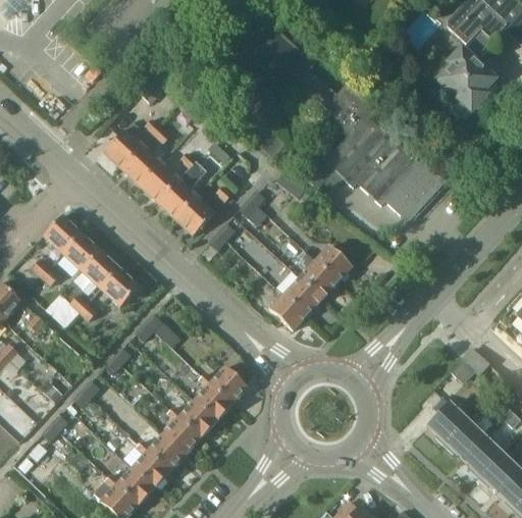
[(451,65),(437,80),(456,97),(448,104),(460,116),(468,108),(469,109),(496,82),(472,60),(503,29),(521,47),(521,8),(516,1),(515,0),(465,0),(445,22),(453,31),(466,43),(448,62),(451,65)]
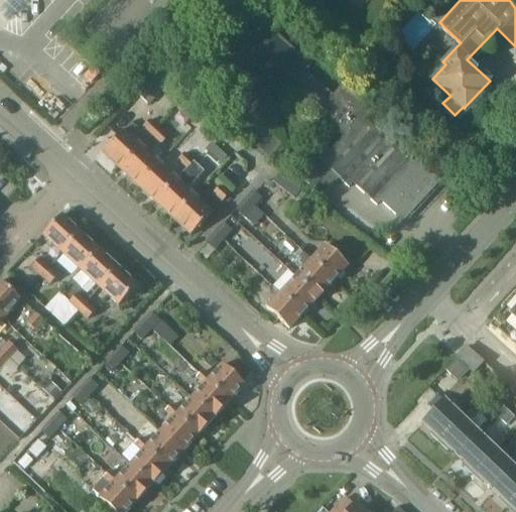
[(266,25),(230,66),(256,90),(250,97),(261,107),(267,101),(270,104),(288,84),(316,110),(333,93),(304,67),(307,64),(266,25)]
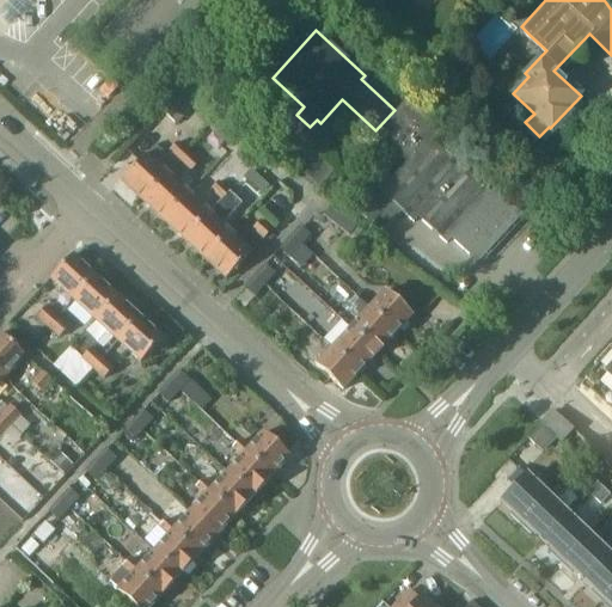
[(181,90),(165,108),(178,120),(194,102),(181,90)]
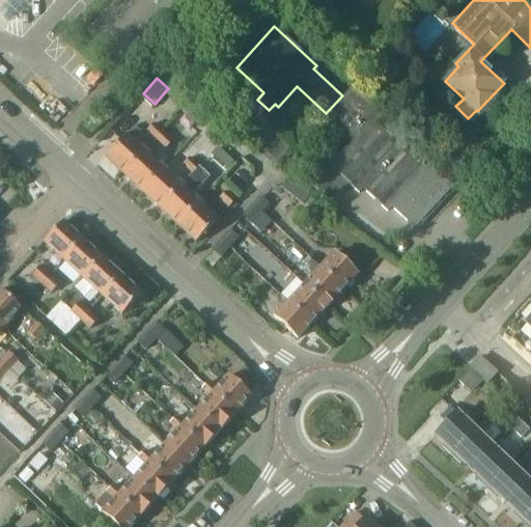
[(345,132),(306,175),(331,199),(348,179),(359,189),(363,186),(387,207),(391,202),(407,217),(415,207),(425,217),(454,187),(428,163),(425,166),(378,121),(385,114),(353,84),(342,95),(326,113),(323,116),(336,129),(339,126),(345,132)]
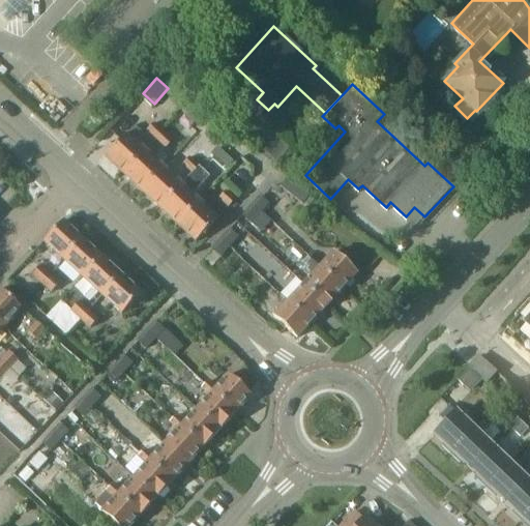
[(157,135),(164,127),(154,119),(148,125),(157,135)]
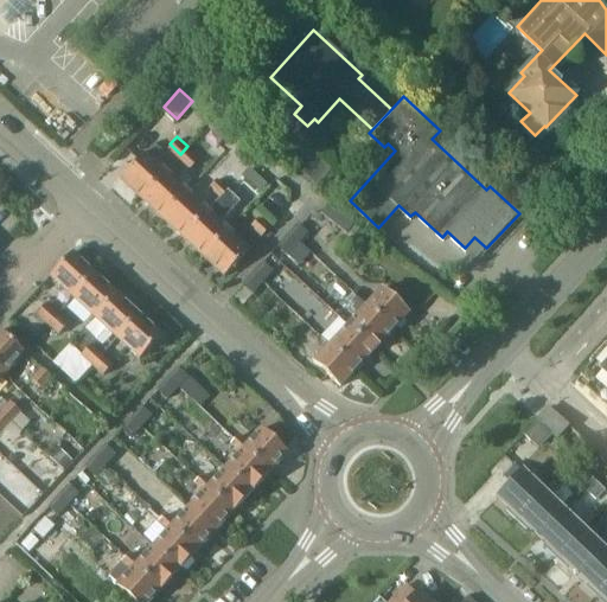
[(142,193),(167,167),(155,157),(164,148),(154,140),(121,174),(142,193)]
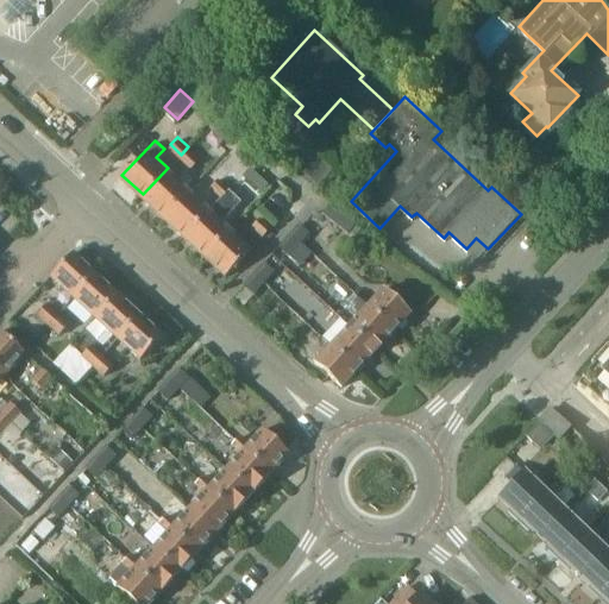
[(188,146),(181,155),(192,164),(199,157),(188,146)]
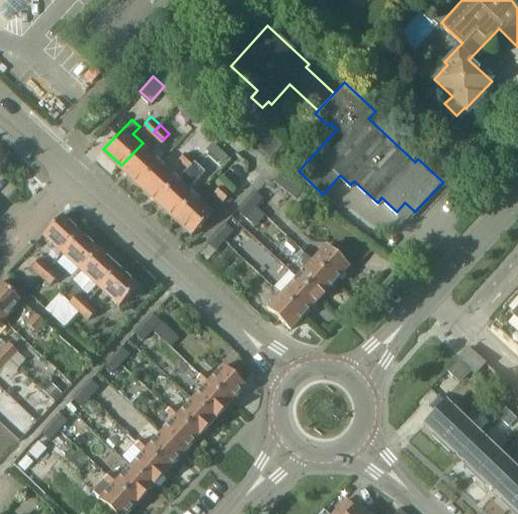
[(139,182),(160,160),(143,143),(121,165),(139,182)]
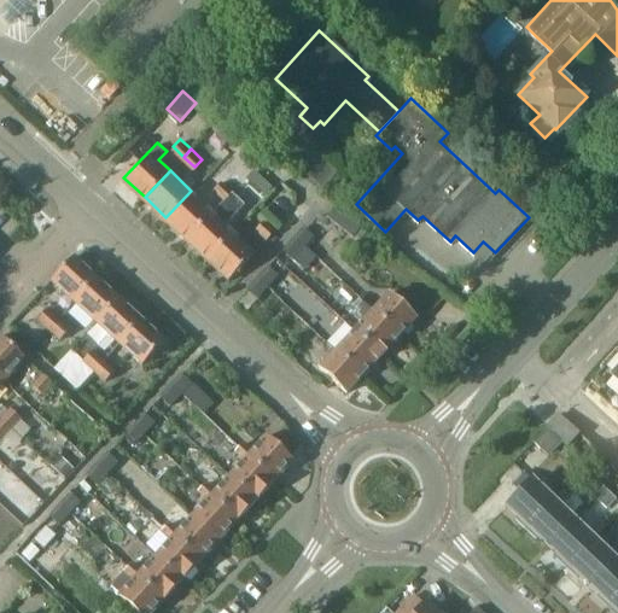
[(221,177),(214,185),(225,196),(232,187),(221,177)]
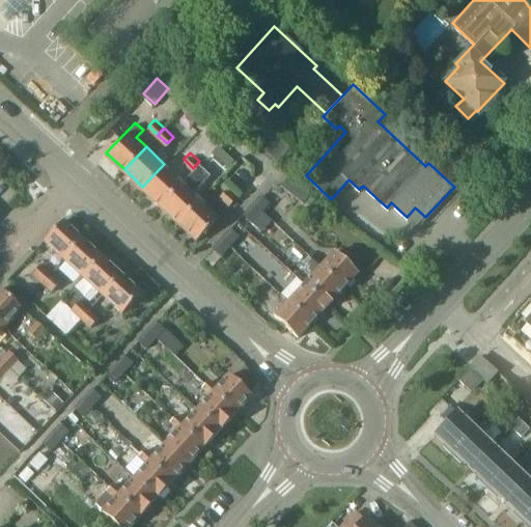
[(160,203),(182,181),(164,164),(142,187),(160,203)]
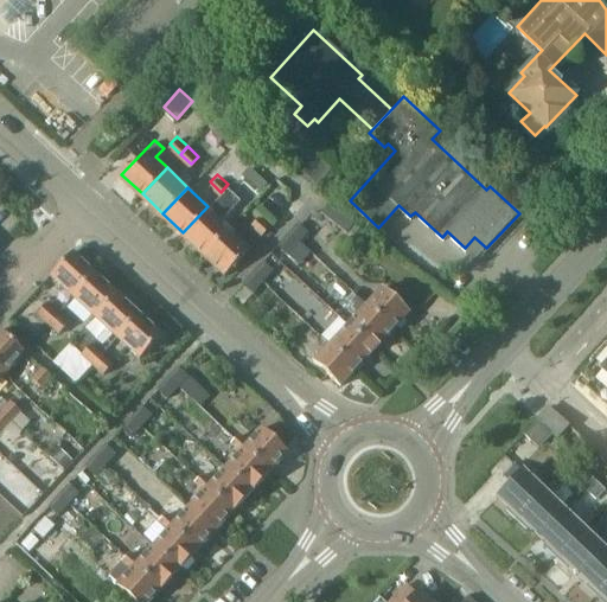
[(323,210),(347,229),(355,219),(331,200),(323,210)]
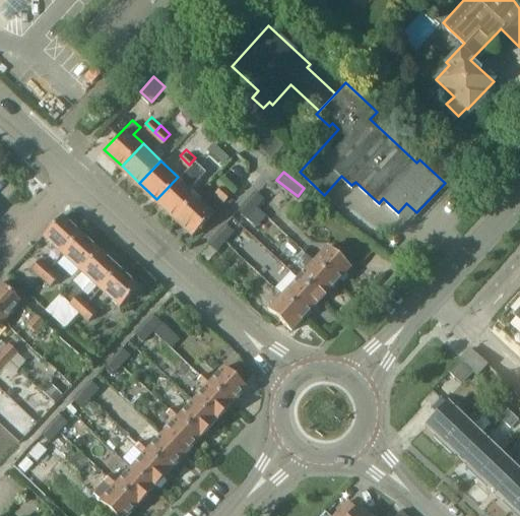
[(175,215),(195,193),(178,177),(156,199),(175,215)]
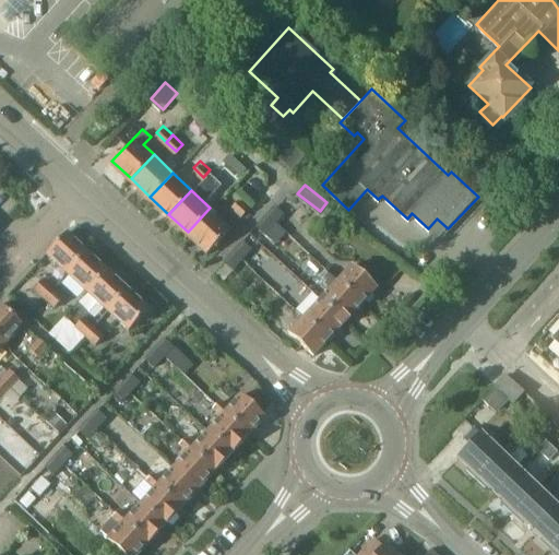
[(241,214),(249,207),(238,197),(232,204),(241,214)]
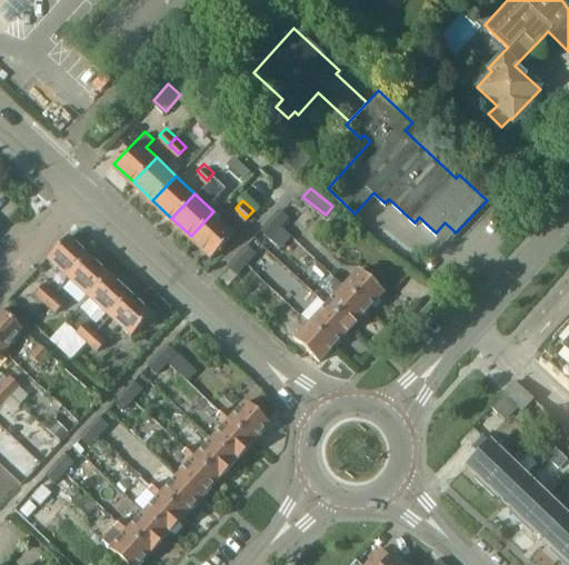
[(290,216),(281,206),(271,216),(280,226),(290,216)]
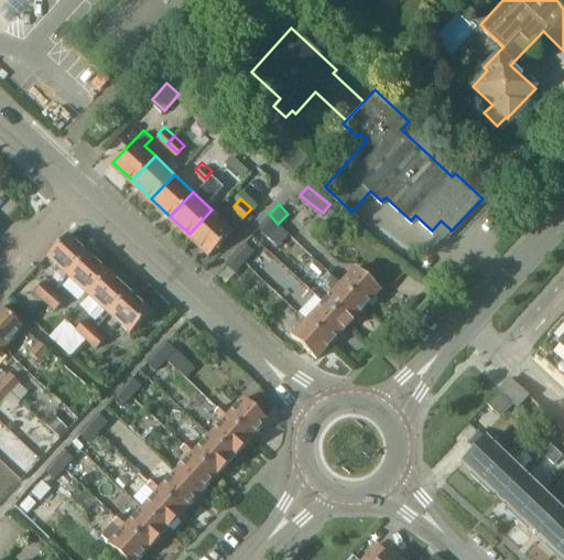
[(212,210),(190,234),(208,252),(231,228),(212,210)]
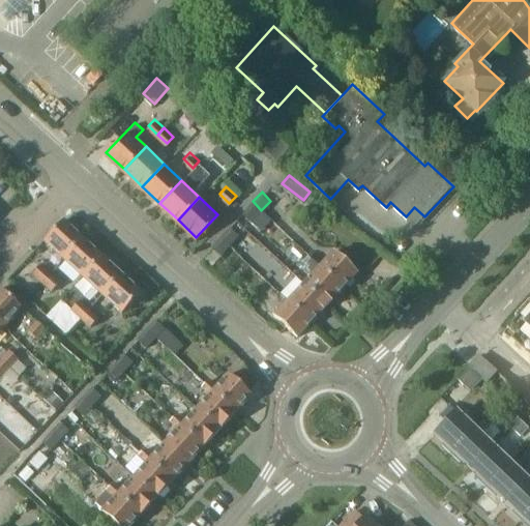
[(243,210),(252,218),(261,210),(253,201),(243,210)]
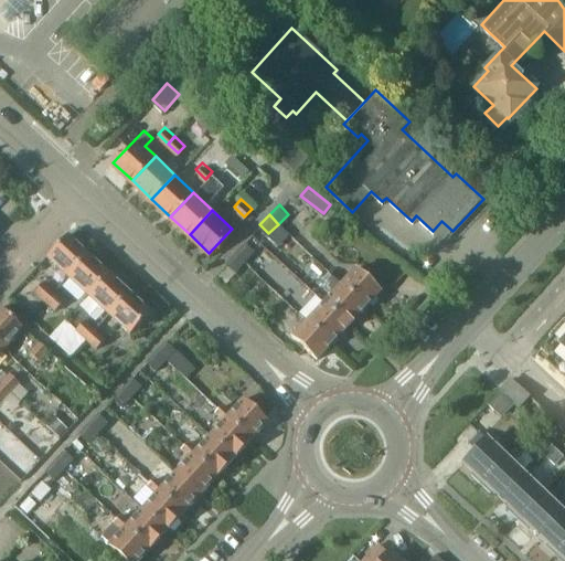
[(46,253),(48,254),(67,273),(88,251),(67,231),(46,253)]
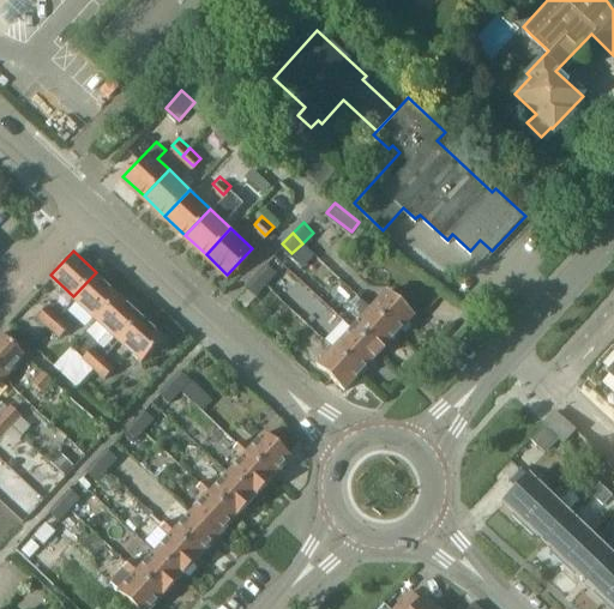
[(256,272),(266,283),(277,272),(266,261),(256,272)]
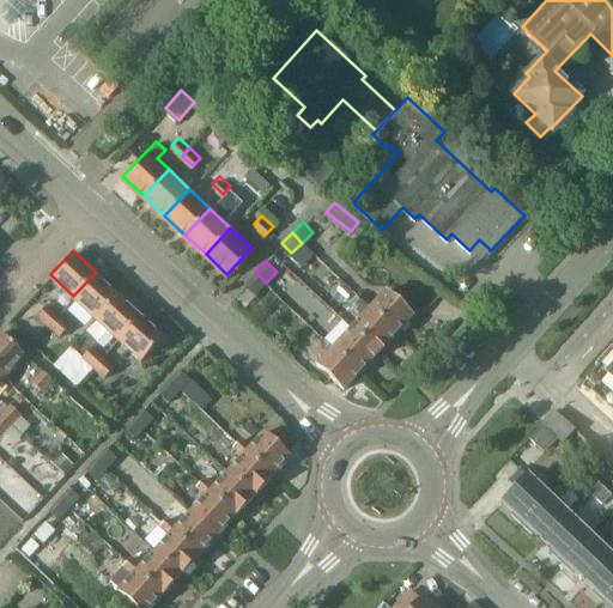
[(96,316),(119,292),(96,272),(73,296),(96,316)]
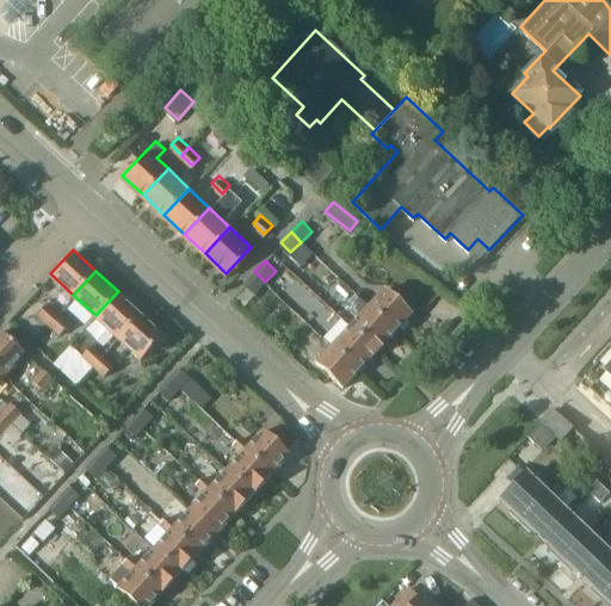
[(265,282),(254,271),(245,282),(254,292),(265,282)]
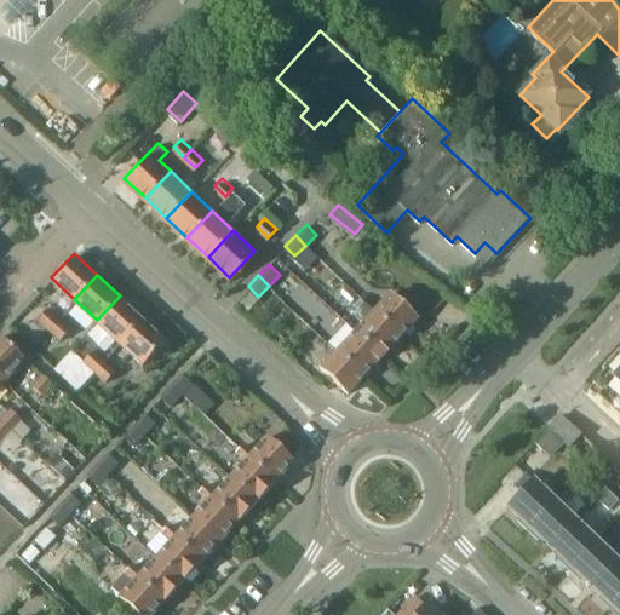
[(389,291),(373,306),(372,309),(399,334),(417,316),(389,291)]
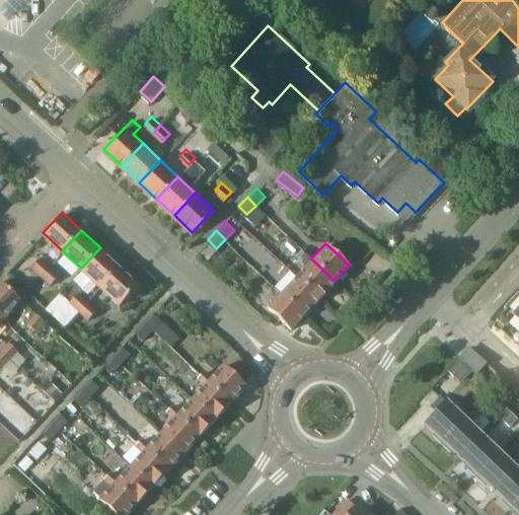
[(100,286),(120,265),(100,247),(81,268),(100,286)]
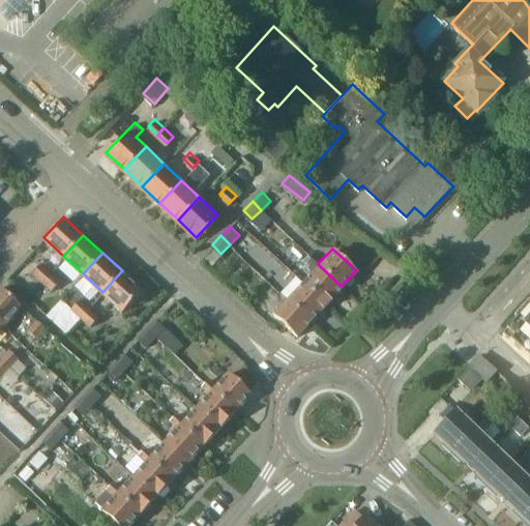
[(301,260),(313,270),(303,280),(326,301),(341,286),(318,264),(319,262),(308,253),(301,260)]
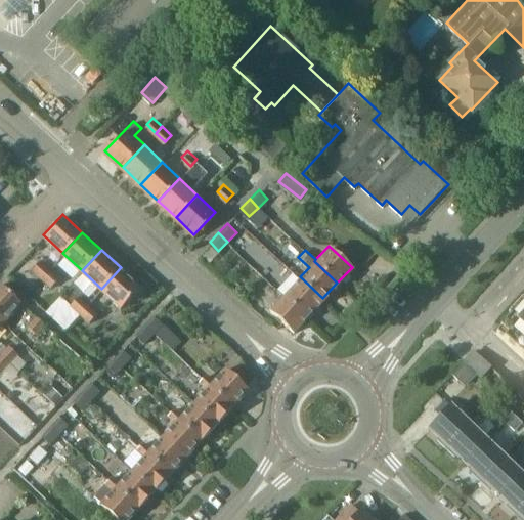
[(42,274),(49,267),(39,258),(32,266),(42,274)]
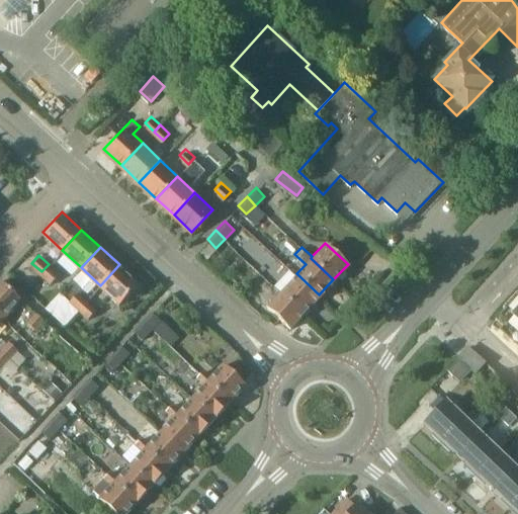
[(49,264),(41,271),(51,280),(58,273),(49,264)]
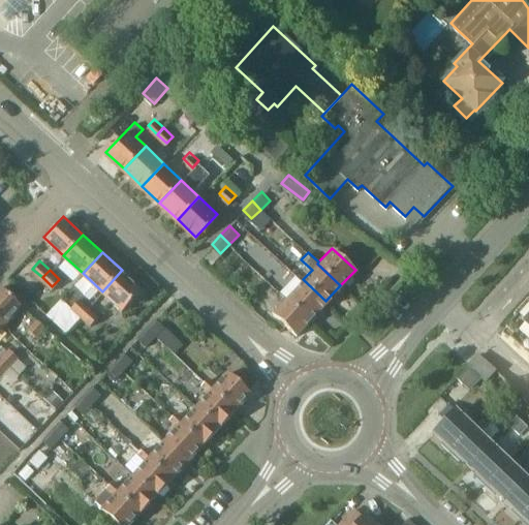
[(122,270),(102,291),(122,309),(142,288),(122,270)]
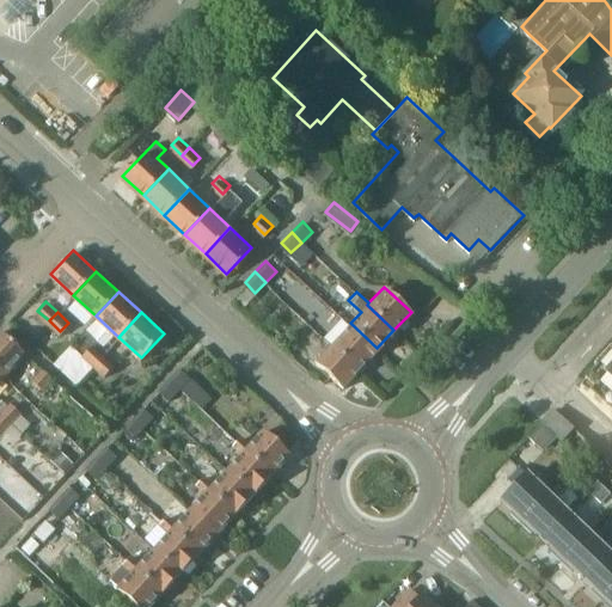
[(334,341),(361,366),(377,348),(350,323),(334,341)]
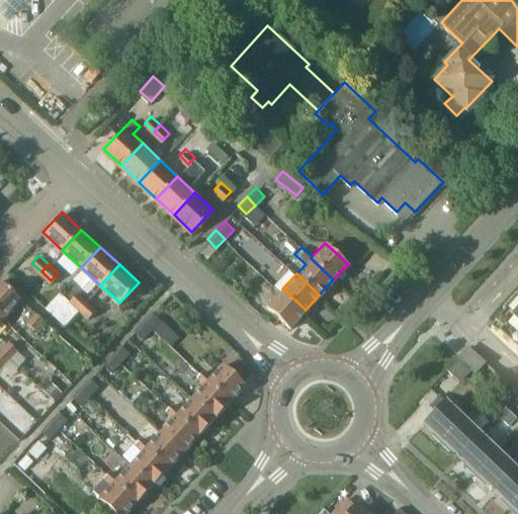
[(0,314),(2,317),(20,297),(0,279),(0,314)]
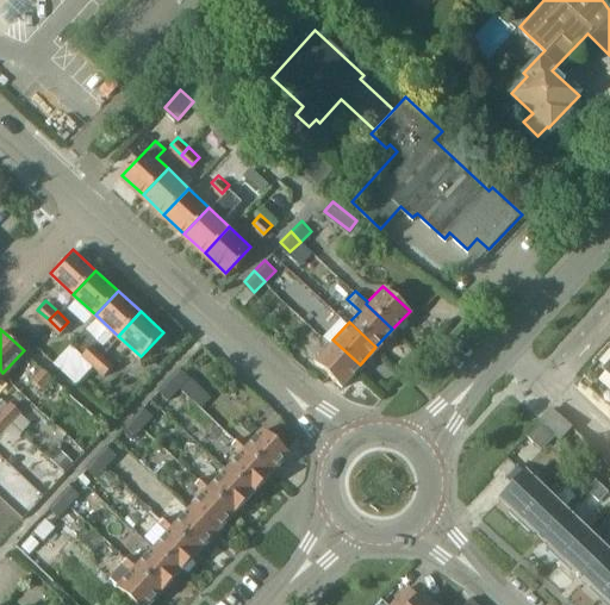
[(360,365),(332,340),(316,357),(342,384),(360,365)]
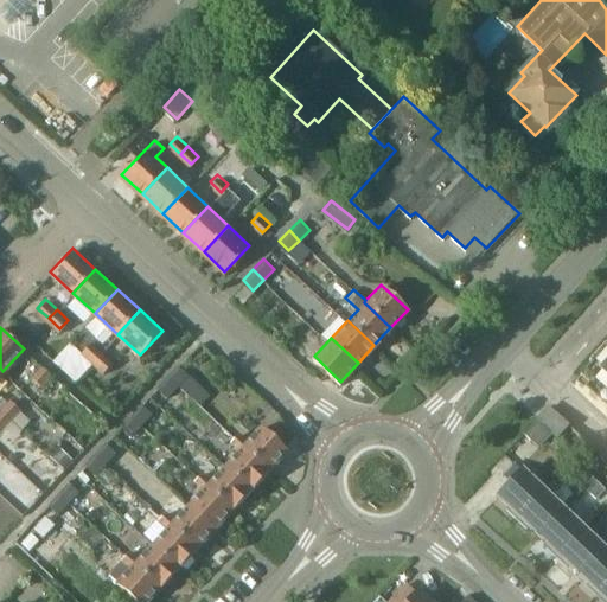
[(91,339),(83,348),(94,359),(102,350),(91,339)]
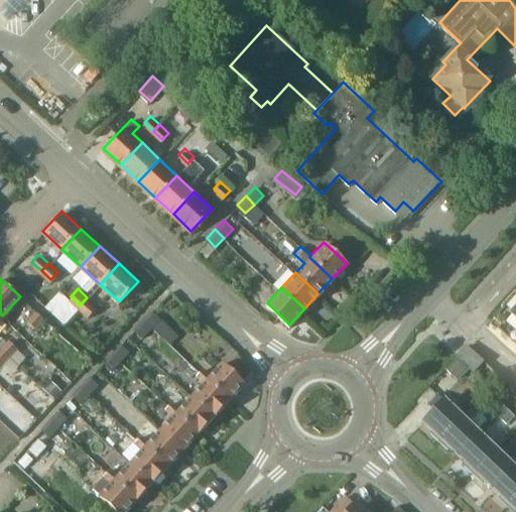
[(515,294),(491,323),(515,345),(515,391),(513,395),(515,397),(515,294)]
